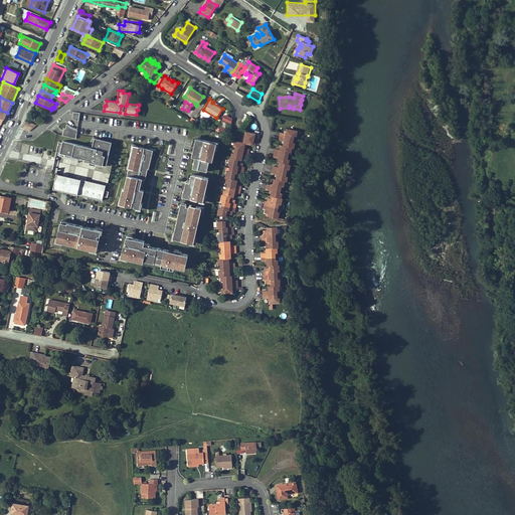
[(224,114),(222,119),(230,123),(233,117),(224,114)]
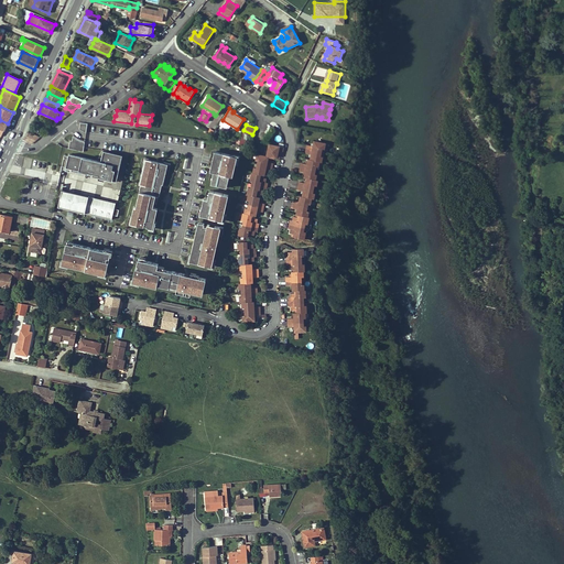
[(32,143),(41,138),(30,132),(25,141),(32,143)]
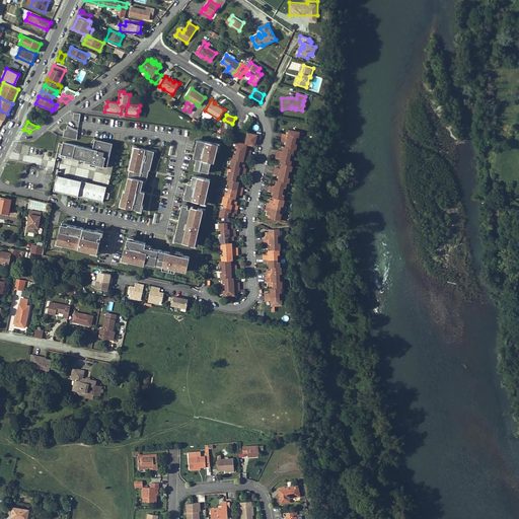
[(65,130),(63,137),(76,140),(78,131),(75,131),(73,130),(71,129),(70,128),(69,127),(67,126),(66,130),(65,130)]
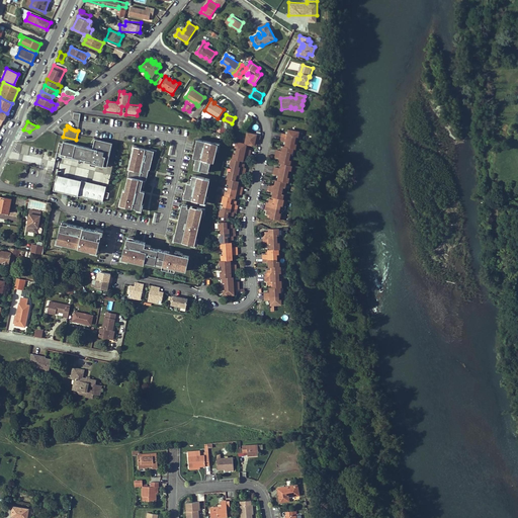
[(299,136),(300,132),(289,130),(288,135),(283,134),(282,137),(297,141),(298,136),(299,136)]
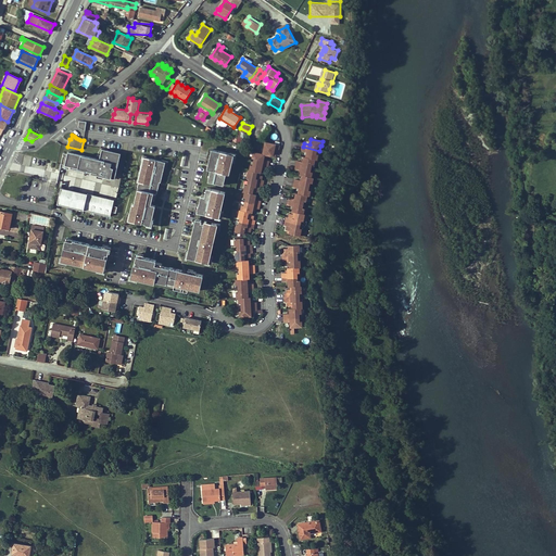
[(277,152),(278,150),(279,150),(280,146),(266,142),(264,154),(265,154),(270,155),(270,154),(274,154),(274,152),(277,152)]
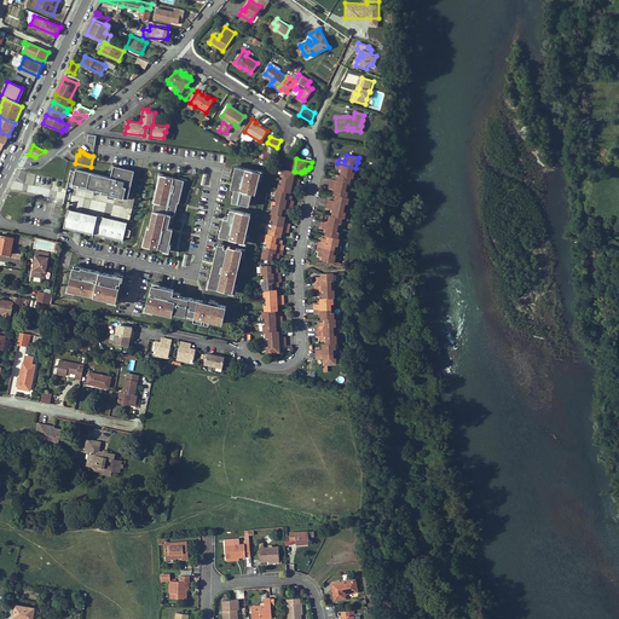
[(356,168),(337,163),(337,168),(343,169),(342,175),(352,178),(354,178),(356,172),(354,172),(356,168)]
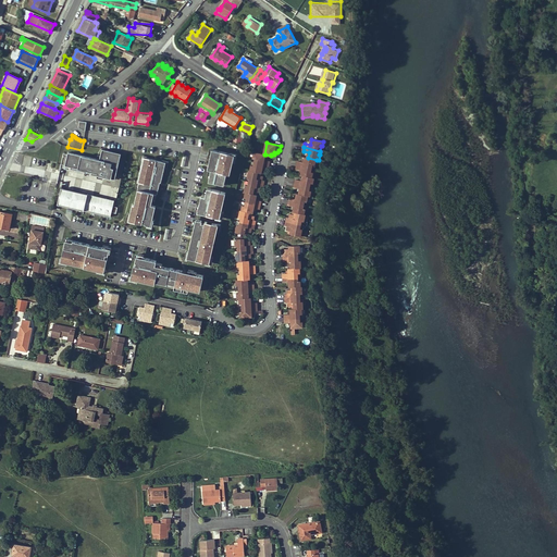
[(67,155),(63,153),(61,164),(91,172),(90,174),(115,180),(121,153),(102,149),(99,160),(67,152),(67,155)]
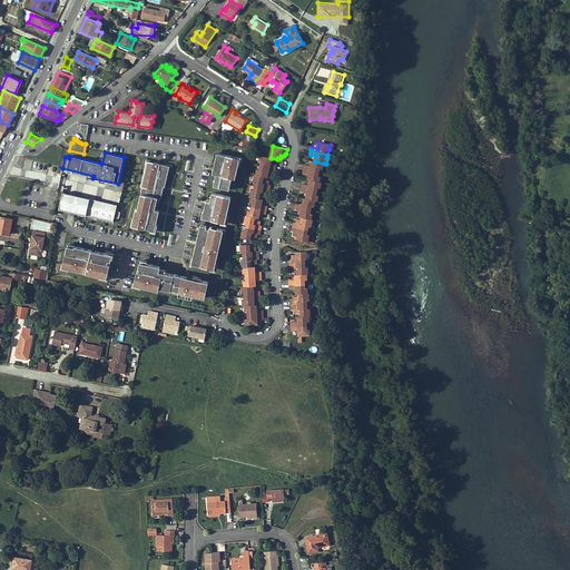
[(239,159),(217,154),(213,174),(216,175),(214,186),(229,190),(232,178),(235,179),(239,159)]
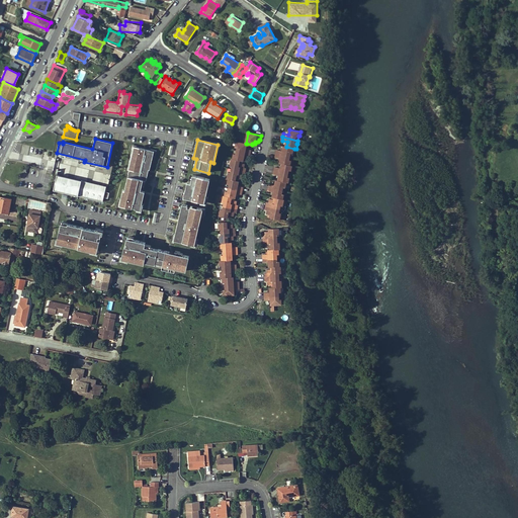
[(238,151),(251,154),(251,150),(246,149),(247,144),(246,144),(238,142),(237,147),(238,147),(238,151)]
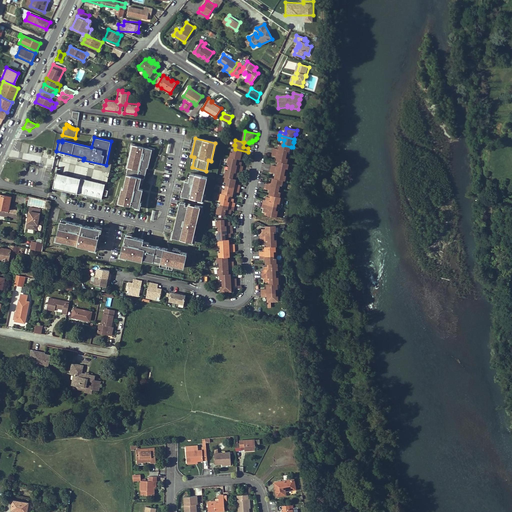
[(279,149),(274,148),(274,152),(288,155),(289,151),(290,151),(291,147),(283,145),(280,144),(279,149)]
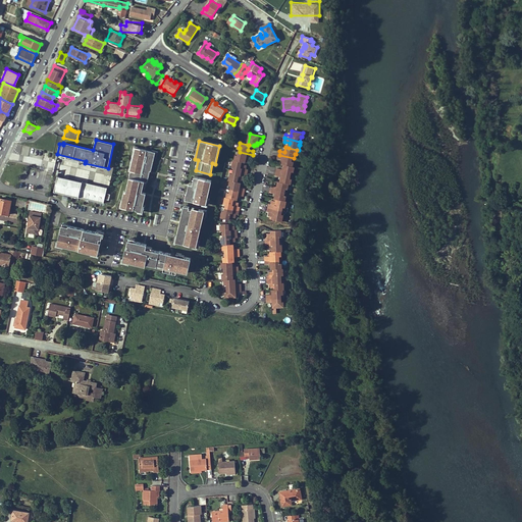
[(131,171),(129,177),(144,180),(147,181),(149,172),(150,170),(151,170),(155,152),(134,148),(128,170),(131,171)]
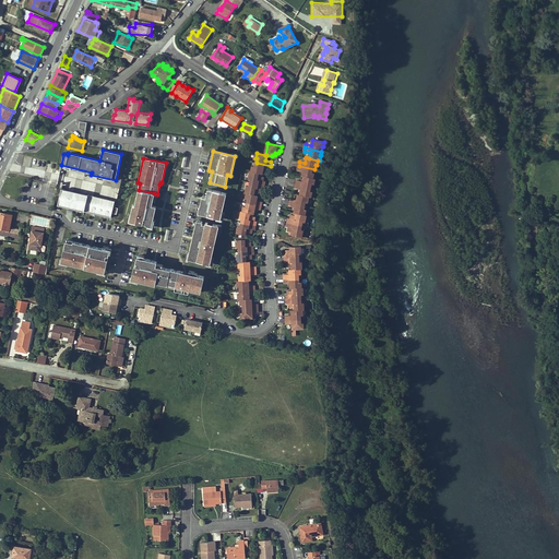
[(256,166),(254,166),(253,171),(261,173),(263,174),(264,168),(270,169),(271,166),(257,163),(256,166)]
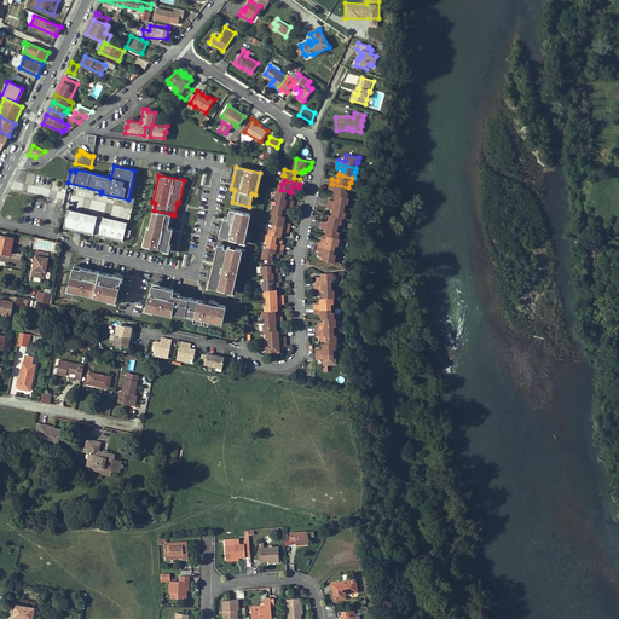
[(348,187),(331,184),(330,187),(336,189),(335,195),(337,196),(348,197),(350,192),(347,191),(348,187)]
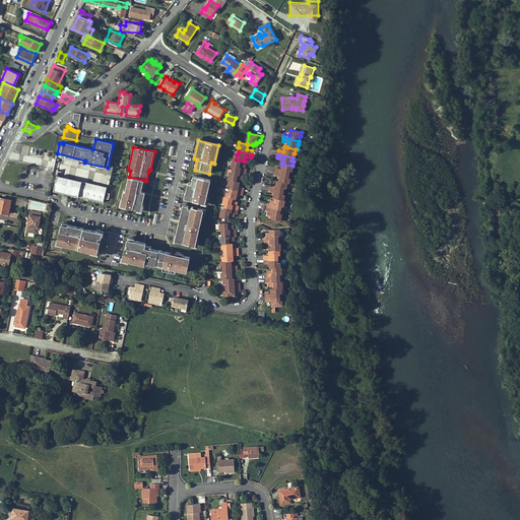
[(246,173),(247,169),(245,169),(246,165),(242,164),(243,160),(236,159),(235,159),(233,166),(235,166),(234,170),(246,173)]
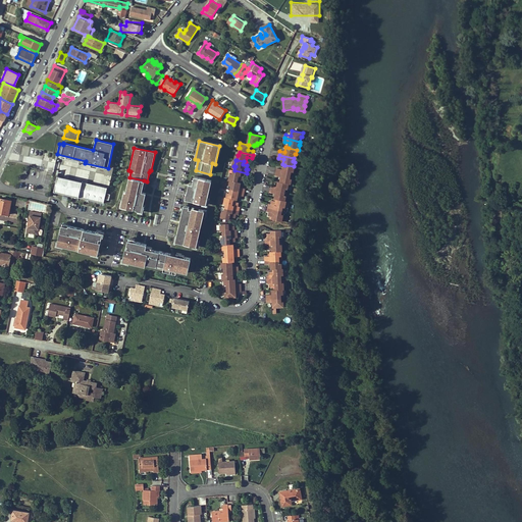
[(283,169),(278,168),(278,172),(292,175),(293,171),(294,171),(295,167),(294,166),(284,165),(283,169)]
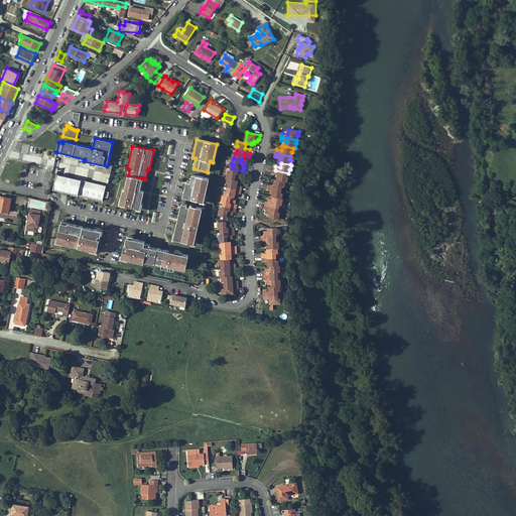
[(241,174),(244,174),(244,171),(232,168),(231,172),(230,171),(228,178),(229,178),(236,179),(237,177),(241,177),(241,174)]
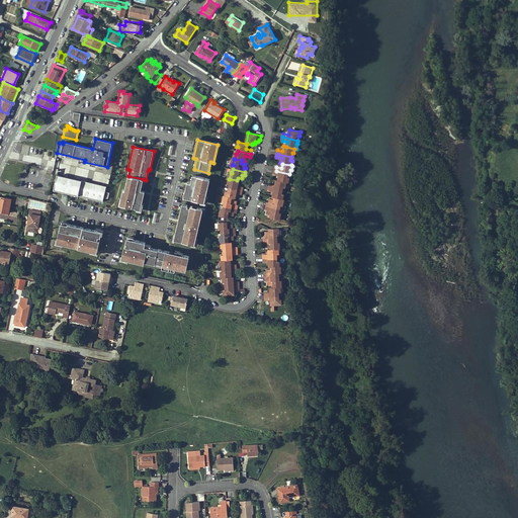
[(289,178),(288,177),(289,174),(276,171),(275,175),(280,176),(279,181),(287,182),(288,183),(289,178)]
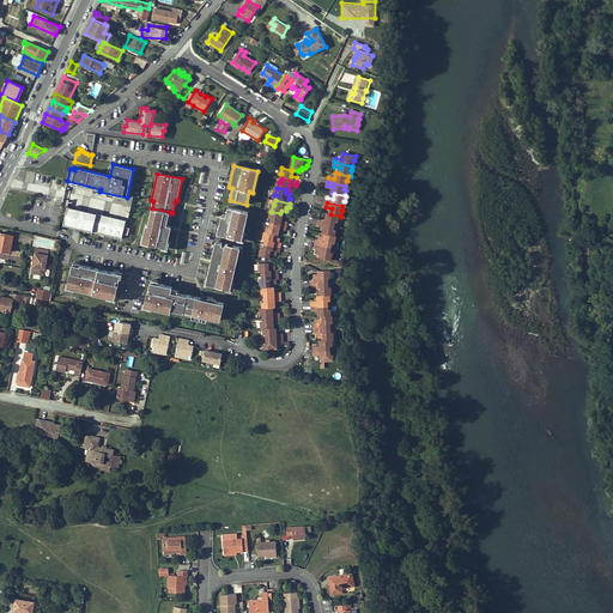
[(67,207),(62,225),(91,232),(96,214),(67,207)]
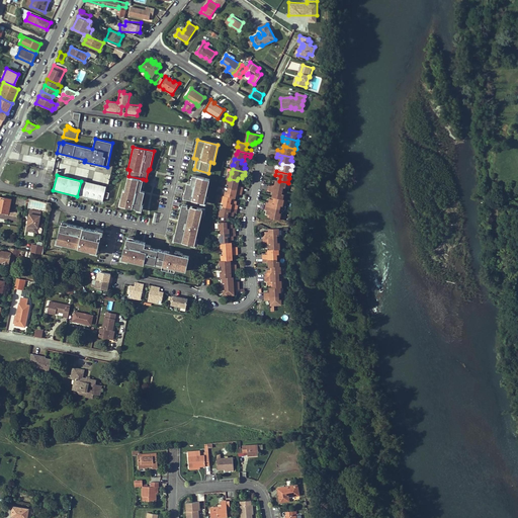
[(143,179),(128,176),(124,190),(122,190),(119,205),(132,208),(132,207),(135,208),(135,209),(141,210),(144,192),(145,192),(141,191),(143,179)]
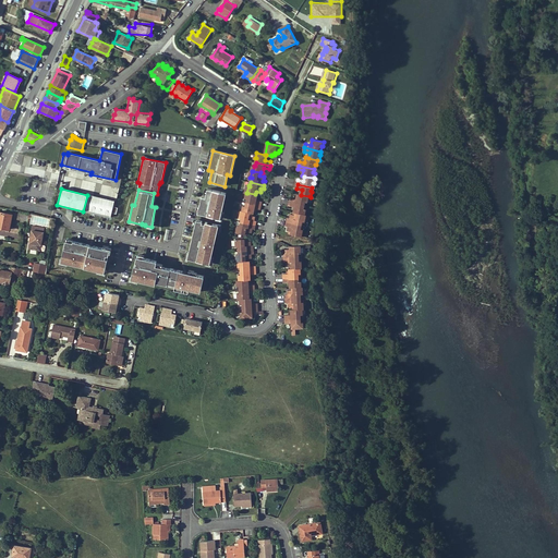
[(206,198),(202,197),(198,214),(220,219),(226,194),(207,190),(206,198)]
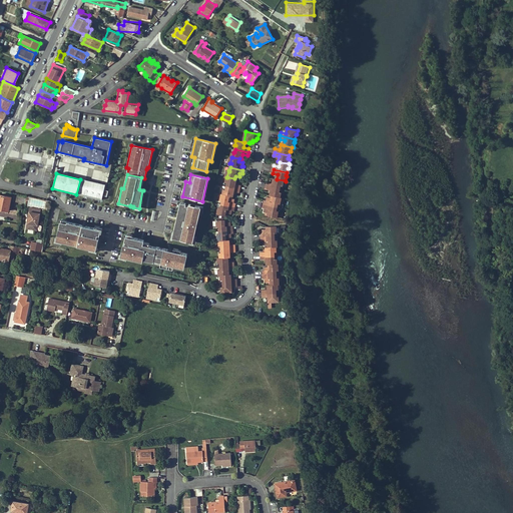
[(226,185),(240,188),(241,185),(236,184),(237,179),(234,178),(227,177),(226,182),(227,182),(226,185)]
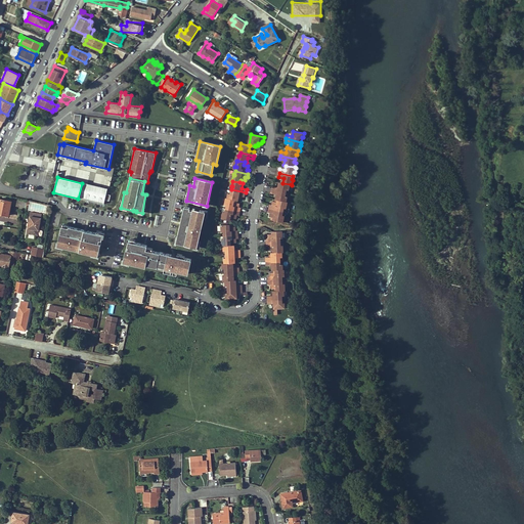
[(282,183),(279,182),(278,187),(274,186),(273,189),(287,192),(288,189),(290,189),(291,184),(282,183)]
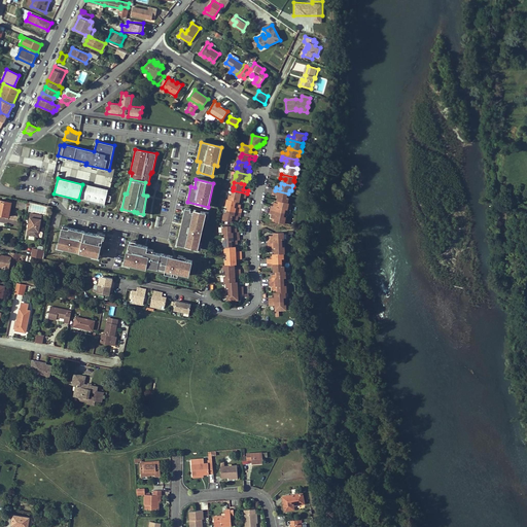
[(82,184),(78,200),(104,205),(108,189),(82,184)]
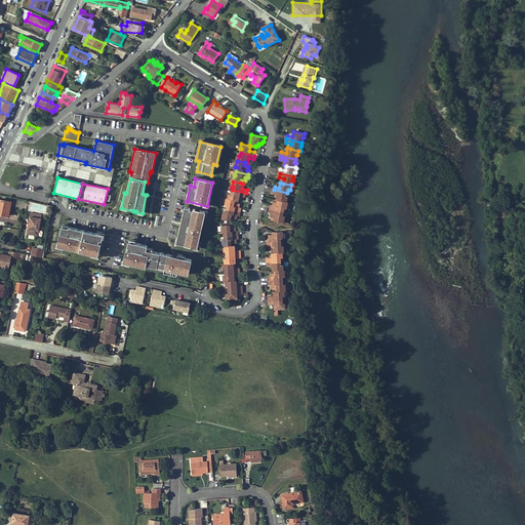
[(246,193),(232,190),(231,195),(230,194),(229,198),(237,200),(239,200),(240,196),(245,197),(246,193)]
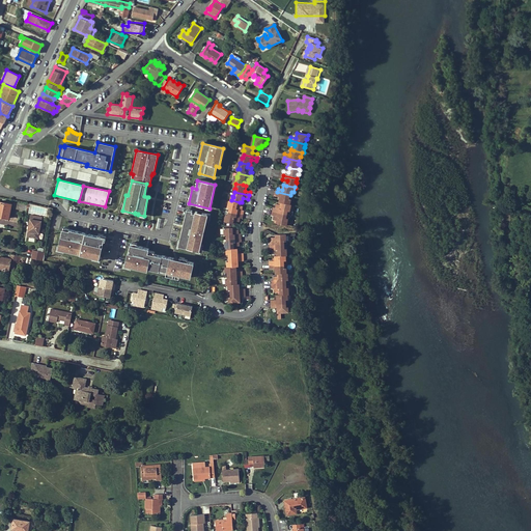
[(291,199),(290,199),(290,195),(277,192),(276,196),(281,197),(280,202),(281,202),(290,204),(291,199)]
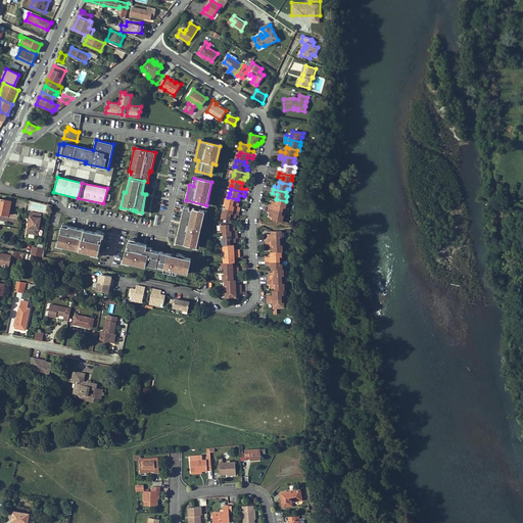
[(227,208),(240,210),(240,207),(238,207),(239,203),(235,202),(236,199),(228,197),(226,204),(227,204),(227,208)]
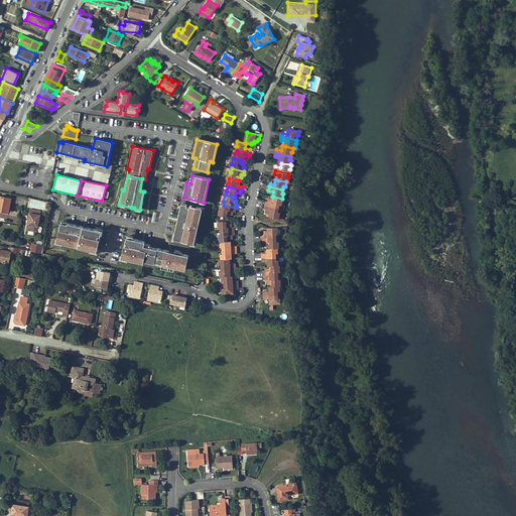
[(268,199),(268,203),(267,203),(266,206),(279,209),(280,205),(281,206),(283,199),(282,199),(273,197),(272,200),(268,199)]
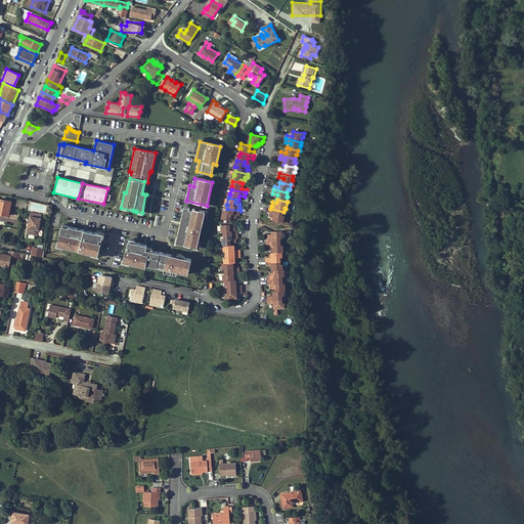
[(0,202),(0,216),(8,218),(11,204),(0,202)]
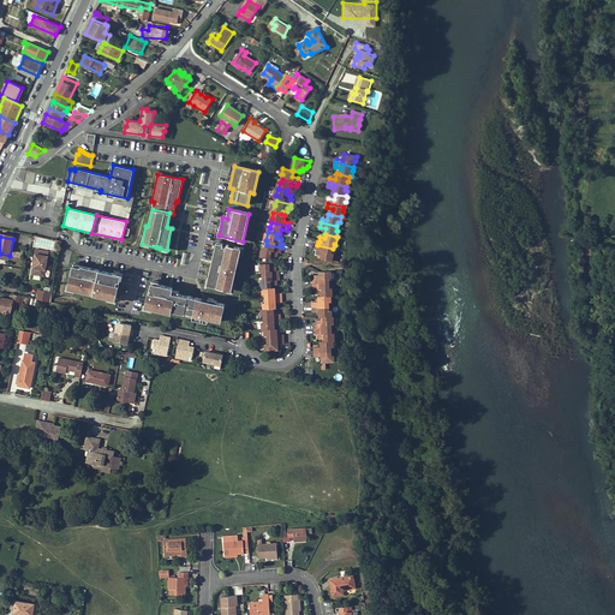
[(216,243),(207,285),(232,291),(242,249),(227,245),(226,248),(222,246),(224,244),(216,243)]
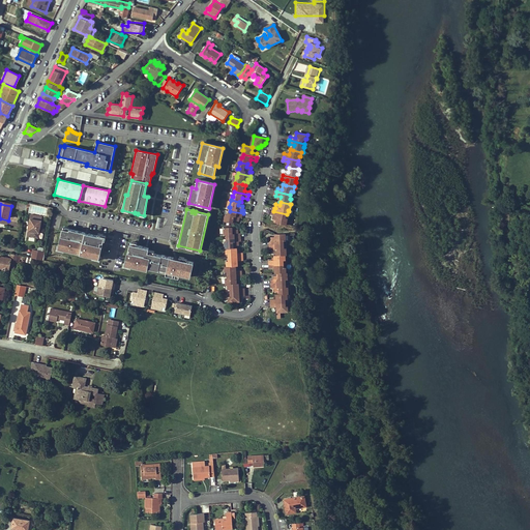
[(226,222),(235,224),(235,221),(239,222),(240,217),(242,218),(243,213),(230,211),(229,215),(228,215),(226,222)]
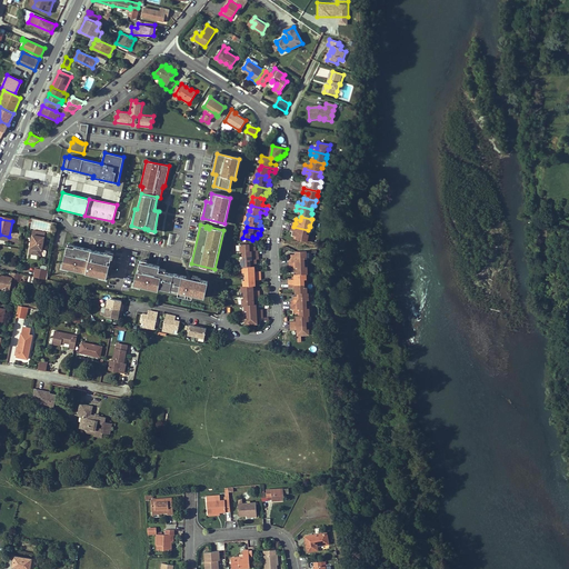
[(293,227),(292,231),(293,231),(292,235),(297,236),(297,239),(298,239),(307,241),(309,235),(308,233),(308,230),(293,227)]
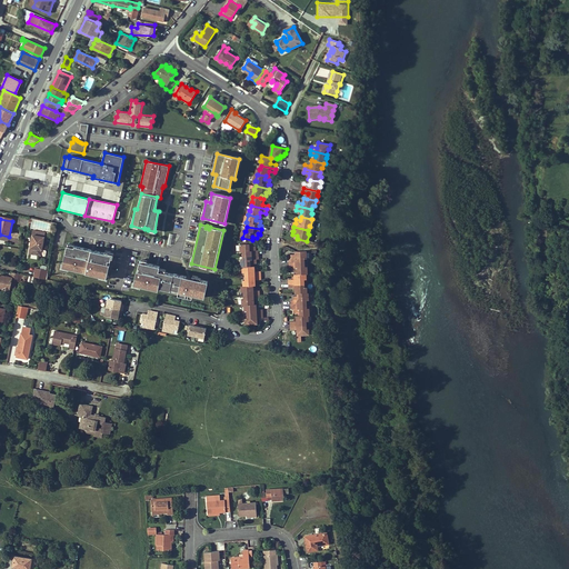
[(29,248),(28,257),(39,259),(43,236),(32,233),(29,246),(30,247),(30,249),(29,248)]
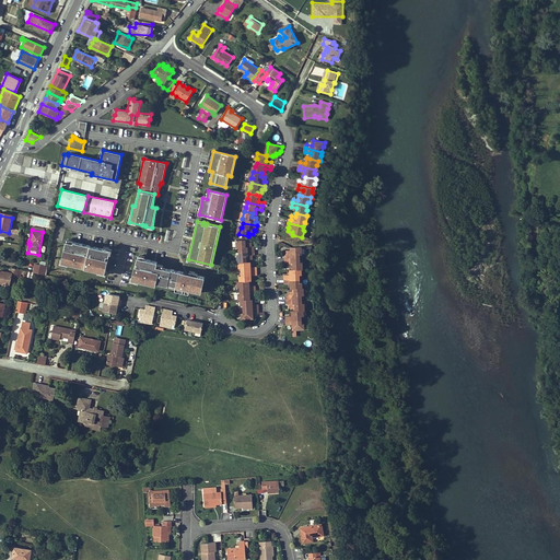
[(248,241),(238,241),(238,247),(240,247),(240,252),(241,252),(255,251),(254,246),(253,246),(253,243),(248,243),(248,241)]
